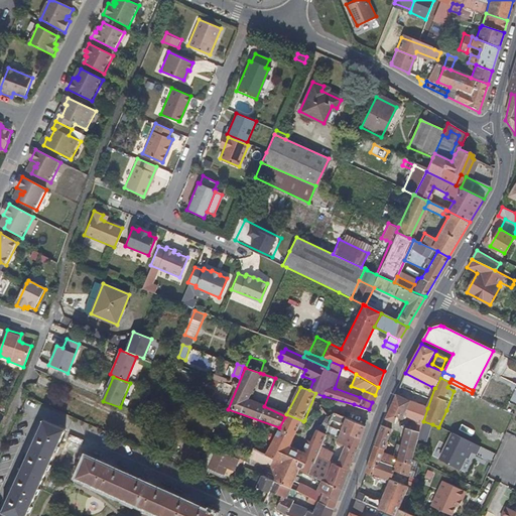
[(360,397),(372,402),(375,395),(363,390),(360,397)]
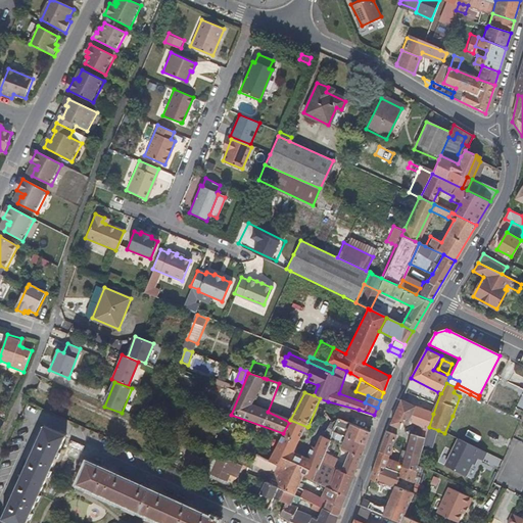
[(415,407),(401,400),(390,424),(400,428),(403,422),(408,423),(410,420),(415,407)]
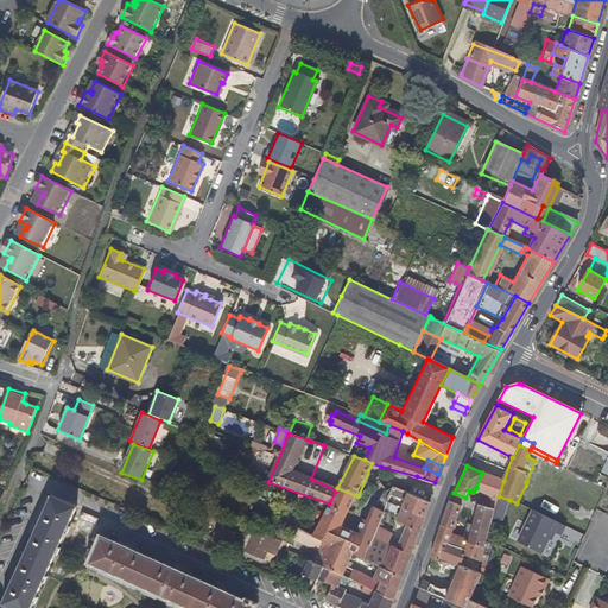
[(504,481),(482,473),(476,488),(498,501),(499,496),(504,481)]
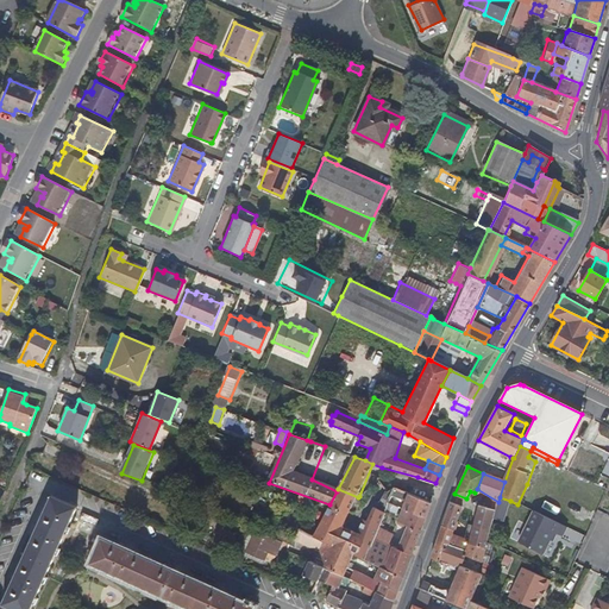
[(350,552),(363,558),(372,535),(376,529),(381,516),(376,514),(369,528),(363,527),(358,538),(343,532),(358,497),(338,489),(337,491),(330,504),(313,537),(320,539),(350,552)]
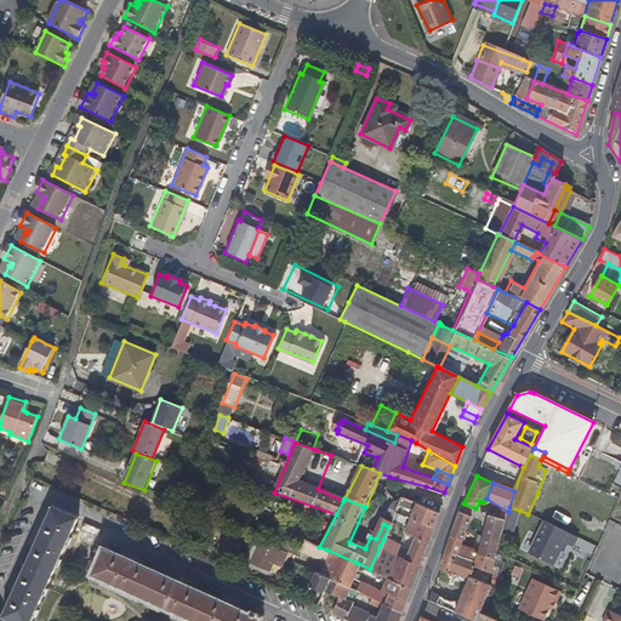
[(402,512),(406,500),(400,499),(394,514),(402,518),(404,512),(402,512)]
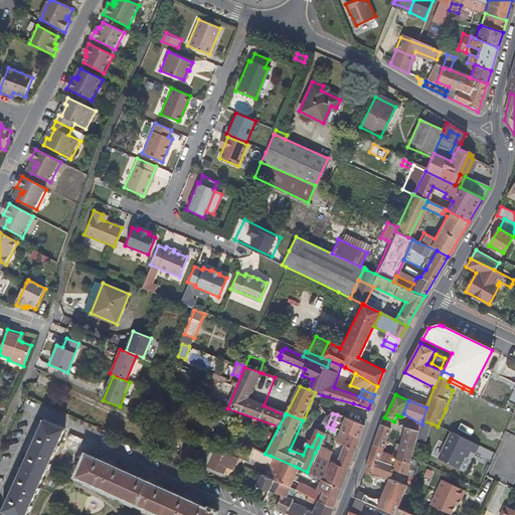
[(358,438),(363,423),(346,417),(340,432),(358,438)]
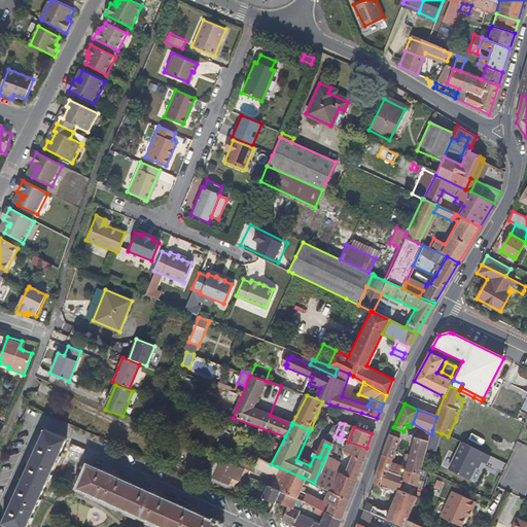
[(31,526),(71,438),(49,429),(7,524),(14,526),(31,526)]
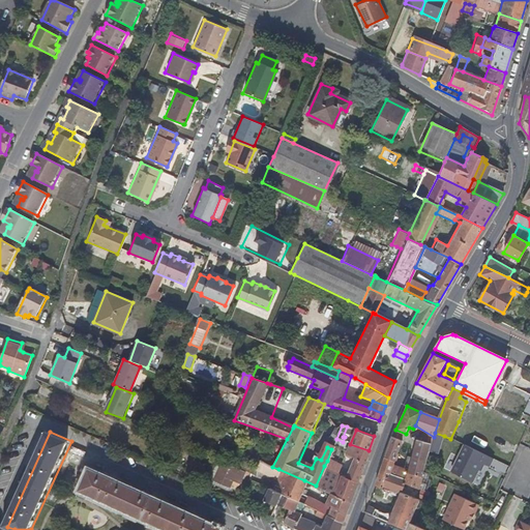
[(434,437),(431,443),(440,446),(444,436),(435,433),(434,437)]
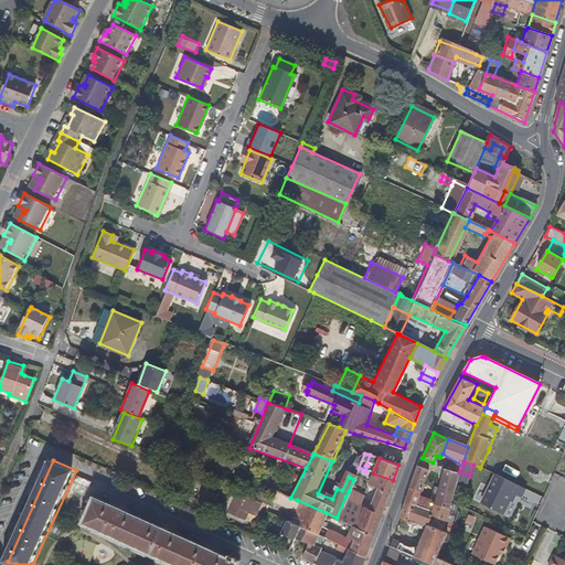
[(428,468),(418,466),(417,465),(400,515),(400,518),(402,520),(406,520),(409,519),(415,503),(428,508),(429,503),(432,500),(418,496),(428,468)]
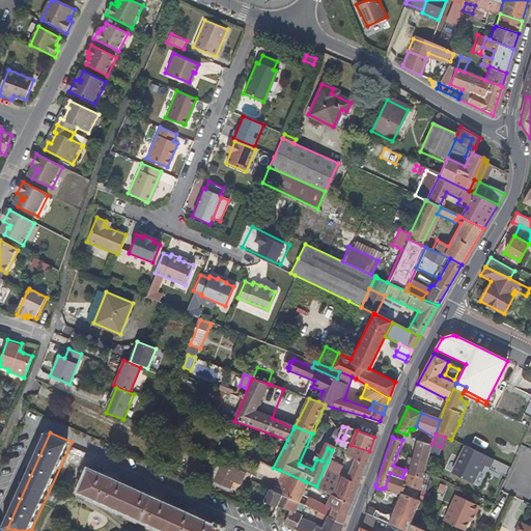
[(407,474),(421,478),(422,473),(430,448),(431,444),(417,440),(412,457),(408,472),(407,474)]
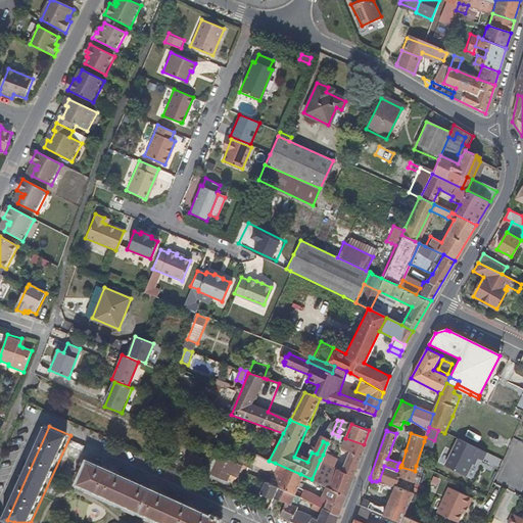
[(340,469),(352,474),(364,444),(345,438),(344,438),(339,450),(347,454),(340,469)]
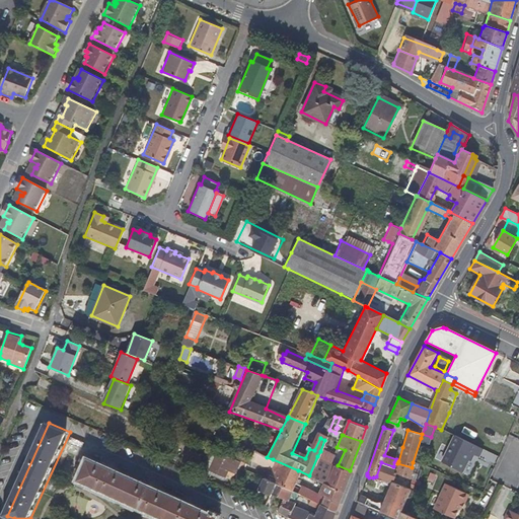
[(484,449),(454,435),(441,462),(463,472),(472,454),(479,457),(484,449)]
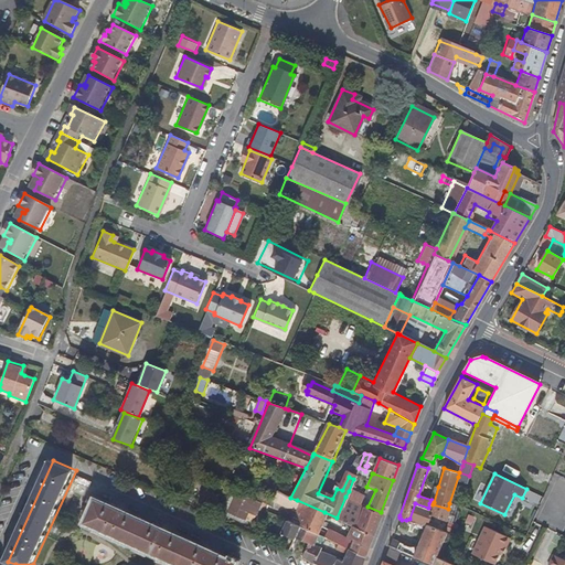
[(259,503),(234,491),(223,514),(241,523),(246,512),(254,515),(259,503)]
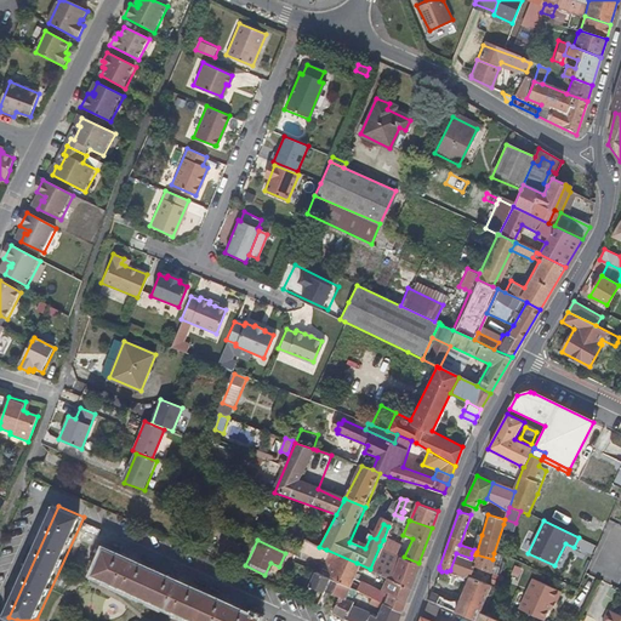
[(326,550),(319,547),(305,540),(300,552),(322,562),(326,550)]
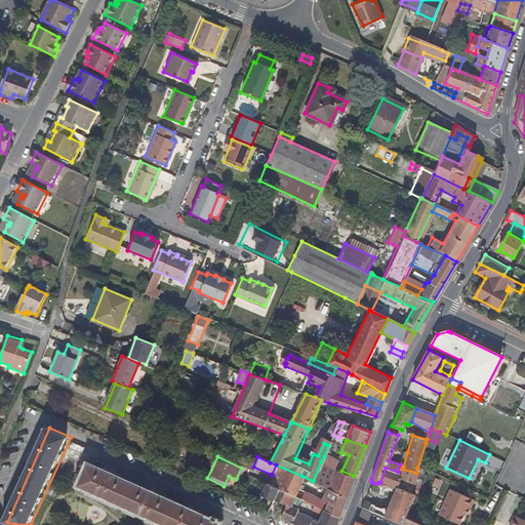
[(321,461),(333,468),(336,461),(324,456),(321,461)]
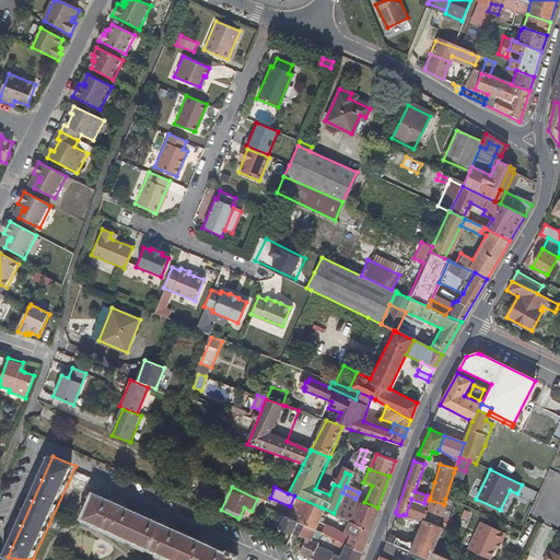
[(347,520),(351,522),(361,501),(356,499),(342,492),(334,513),(347,520)]
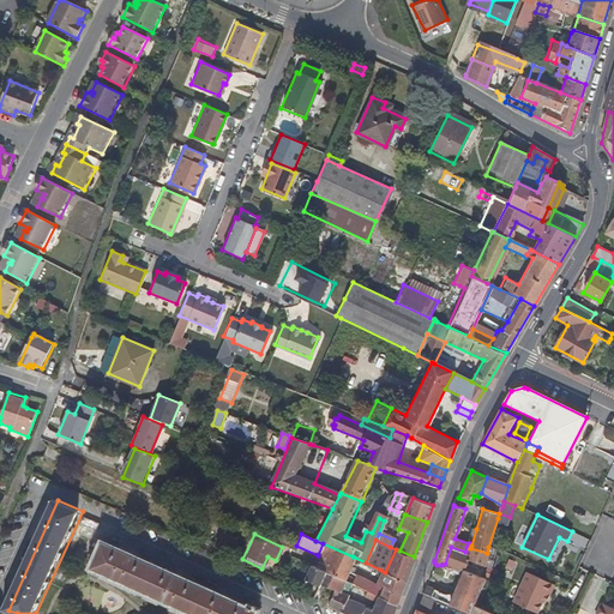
[(196,613),(258,613),(259,612),(108,543),(96,569),(196,613)]
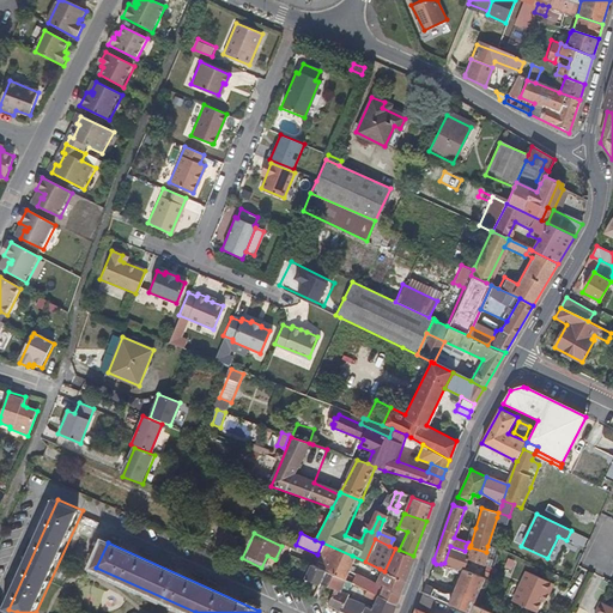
[(317,554),(311,568),(341,581),(352,556),(322,542),(317,554)]
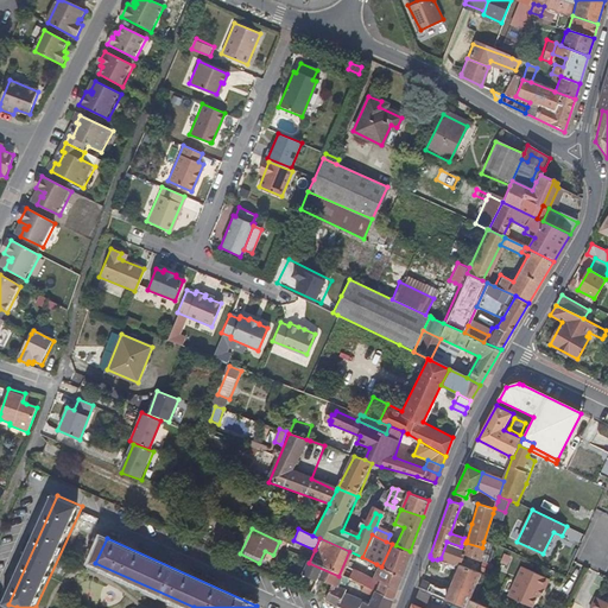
[(466,543),(462,542),(461,546),(447,542),(441,558),(449,562),(448,565),(457,569),(445,600),(463,607),(464,607),(468,597),(477,572),(474,571),(461,567),(462,562),(460,562),(462,555),(466,543)]
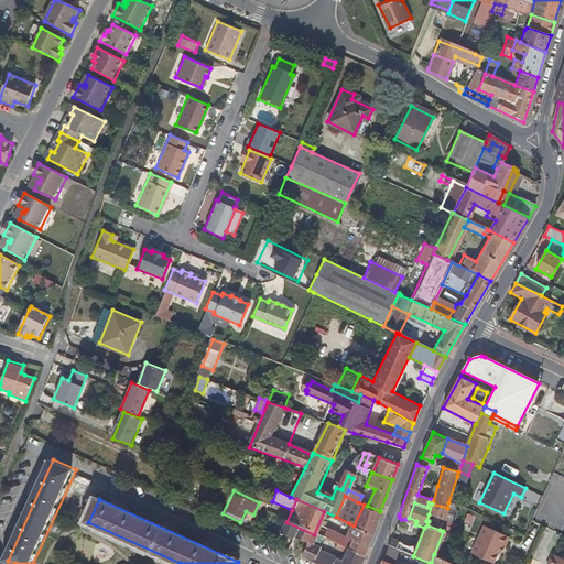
[(432,503),(429,514),(444,519),(447,508),(432,503)]
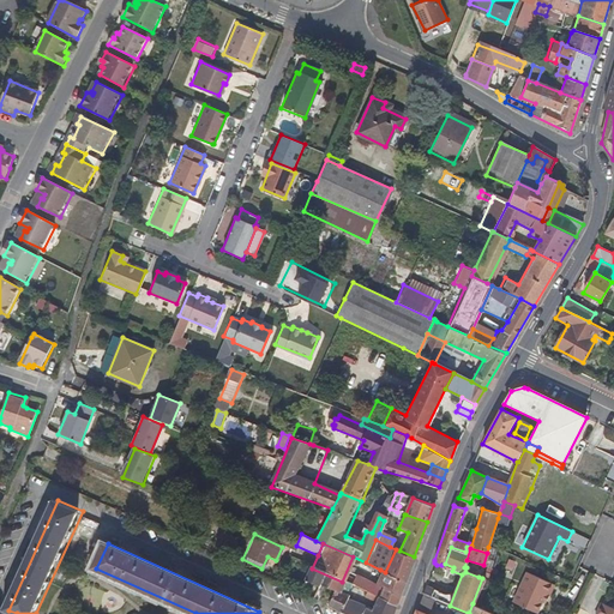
[(385,572),(404,581),(414,557),(399,551),(396,549),(385,572)]
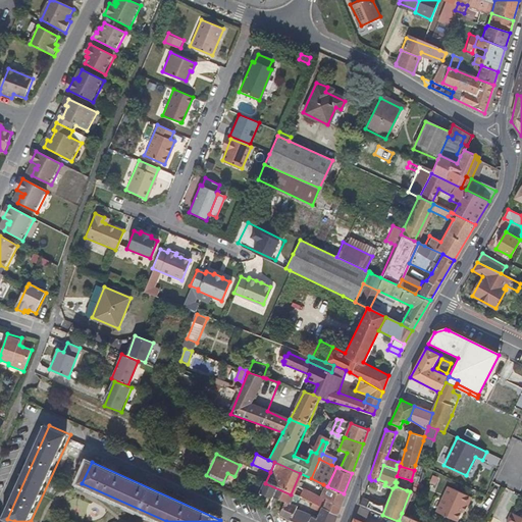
[(283,507),(278,516),(293,521),(332,521),(335,515),(321,508),(308,503),(306,507),(317,512),(314,517),(296,510),(297,505),(286,501),(291,494),(265,483),(263,482),(257,496),(269,501),(271,501),(283,507)]
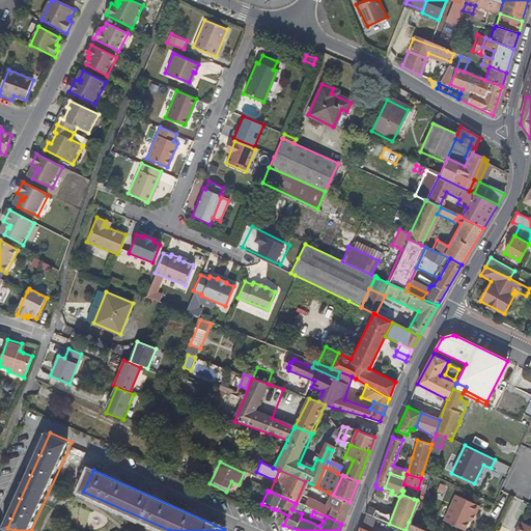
[(327,516),(341,524),(350,502),(333,495),(329,493),(324,505),(331,507),(330,510),(327,516)]
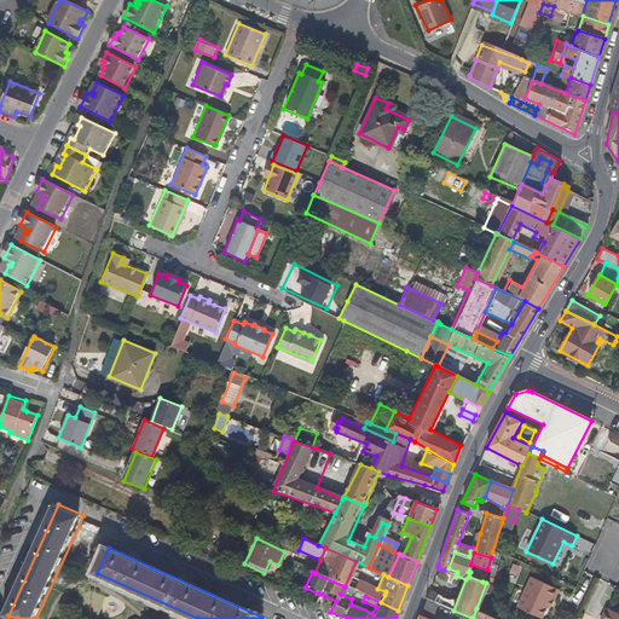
[(528,578),(515,607),(538,618),(547,599),(550,601),(555,590),(528,578)]
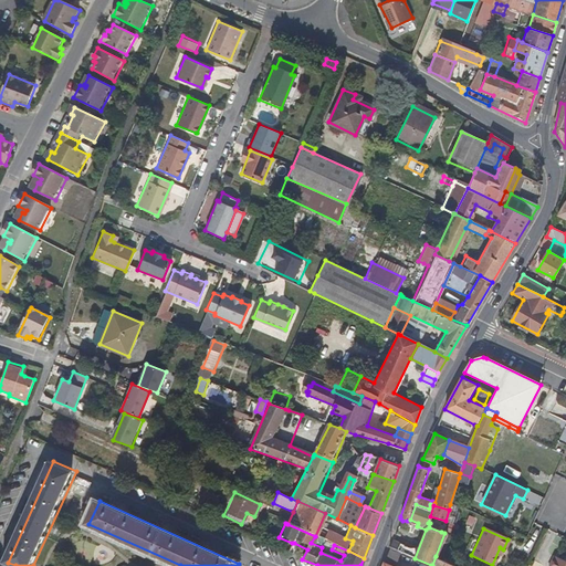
[(334,545),(348,551),(352,544),(326,532),(323,540),(334,545)]
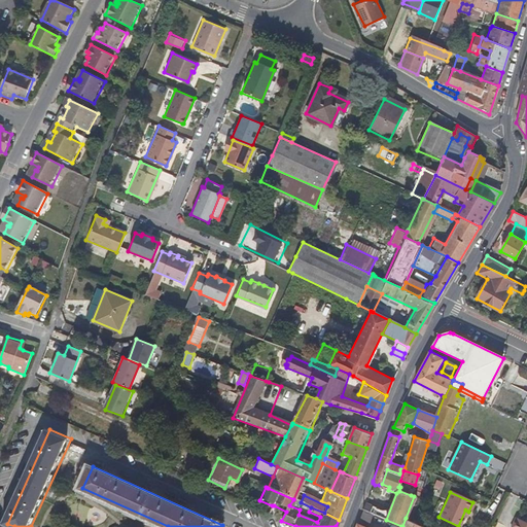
[(373,505),(364,501),(362,508),(380,517),(382,513),(372,507),(373,505)]
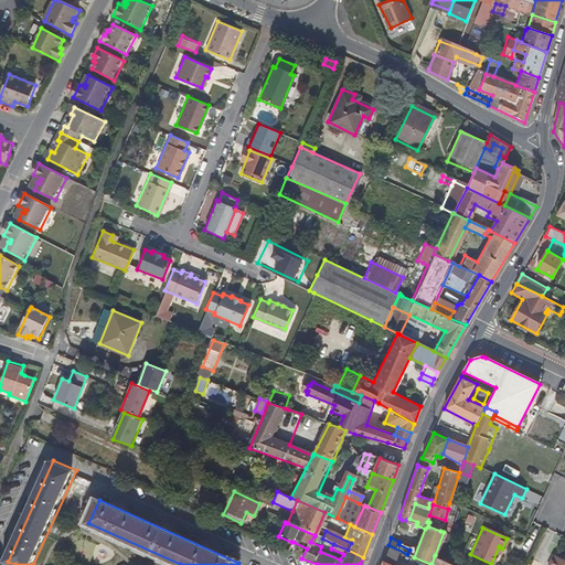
[(432,564),(430,564),(429,564),(450,564),(452,563),(435,555),(432,564)]
